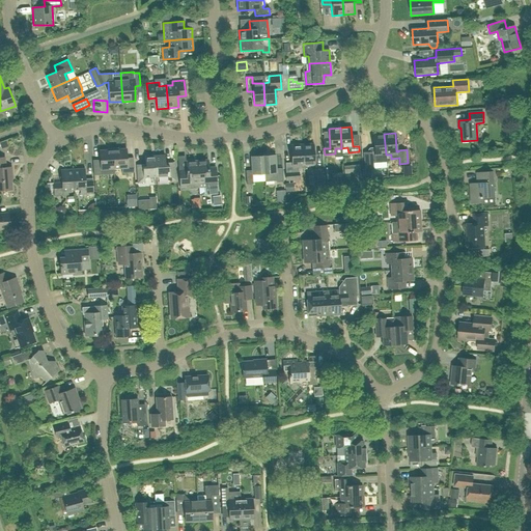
[(368,150),(368,152),(363,152),(364,169),(371,169),(373,169),(372,163),(386,162),(386,155),(384,134),(373,135),(373,147),(369,148),(368,150)]
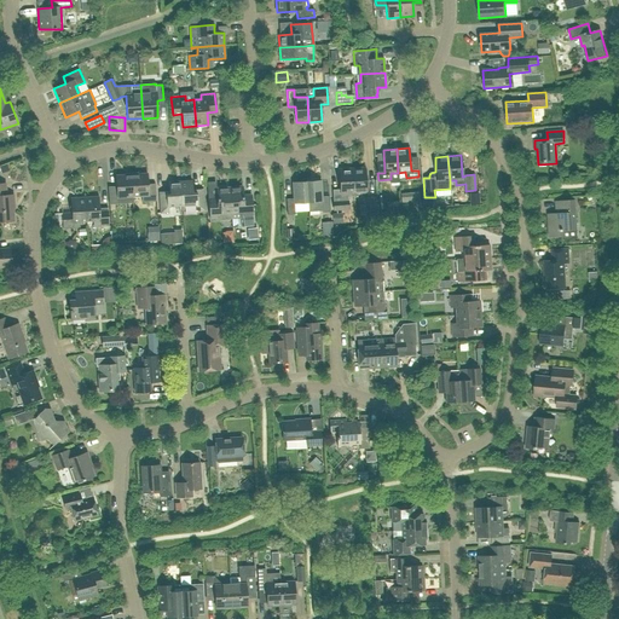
[(352,169),(353,194),(366,192),(364,168),(352,169)]
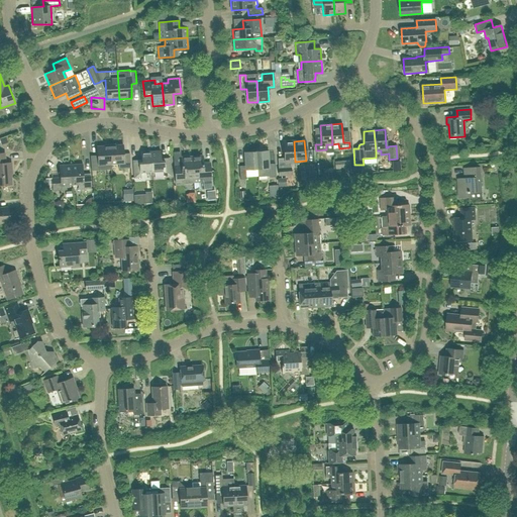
[(295,162),(294,141),(283,141),(284,158),(278,159),(279,176),(291,175),(290,162),(295,162)]
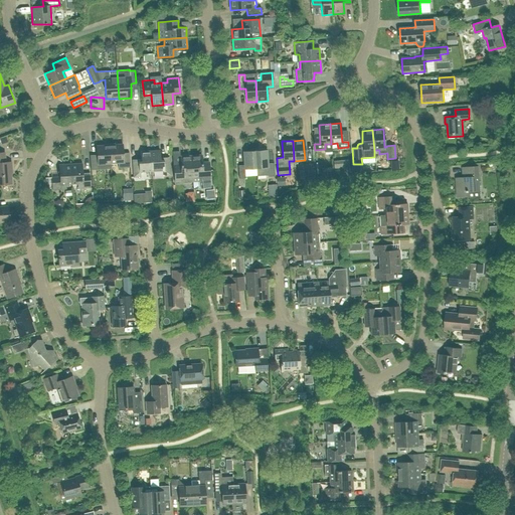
[(111,163),(110,145),(97,146),(97,155),(90,155),(91,170),(104,169),(104,164),(111,163)]
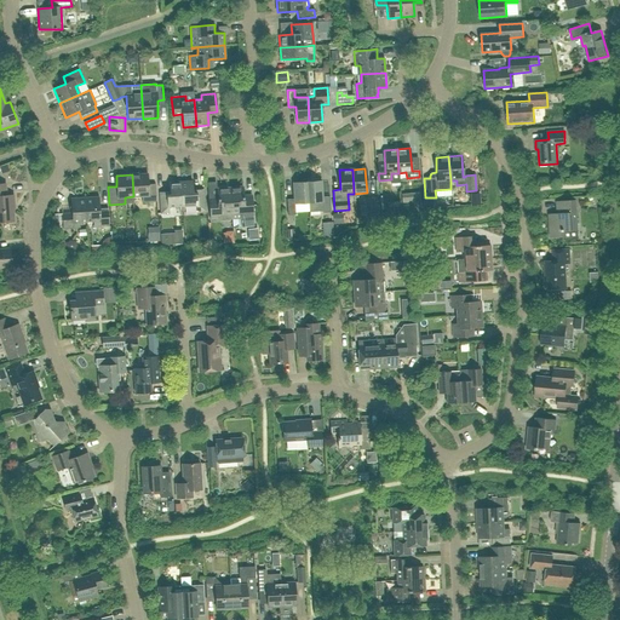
[(132,174),(133,196),(142,196),(142,202),(156,201),(155,184),(148,184),(147,174),(132,174)]
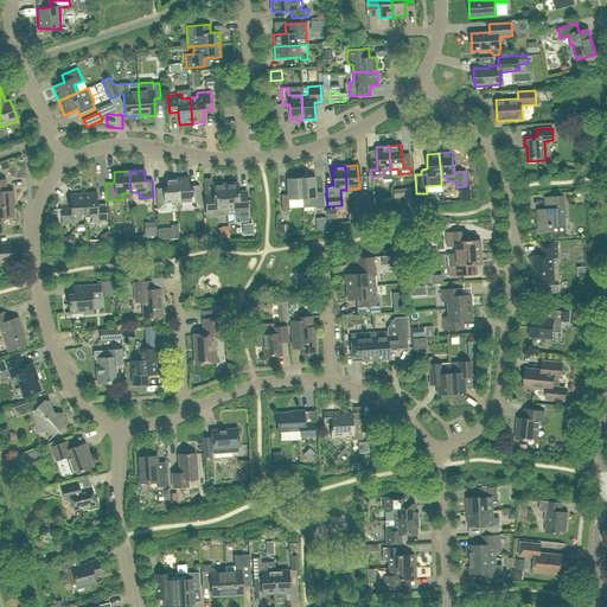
[(177,178),(178,202),(192,200),(192,206),(200,206),(199,185),(189,186),(187,177),(177,178)]
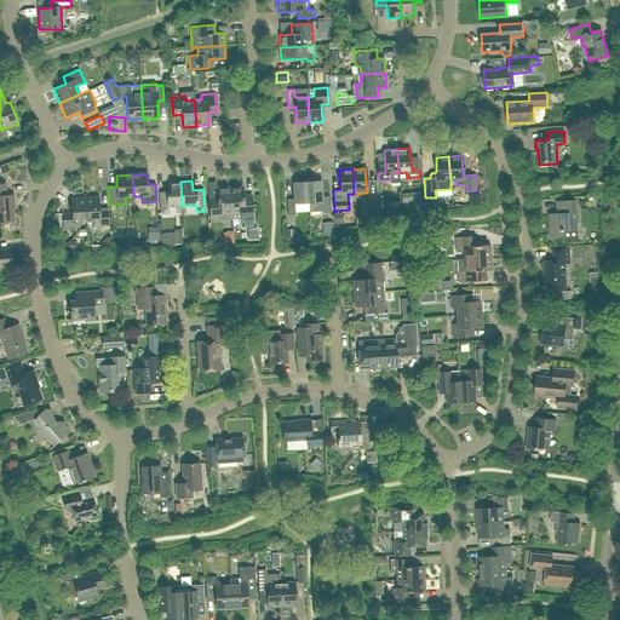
[(306,182),(309,204),(309,212),(323,211),(323,213),(331,212),(329,196),(322,197),(321,181),(306,182)]
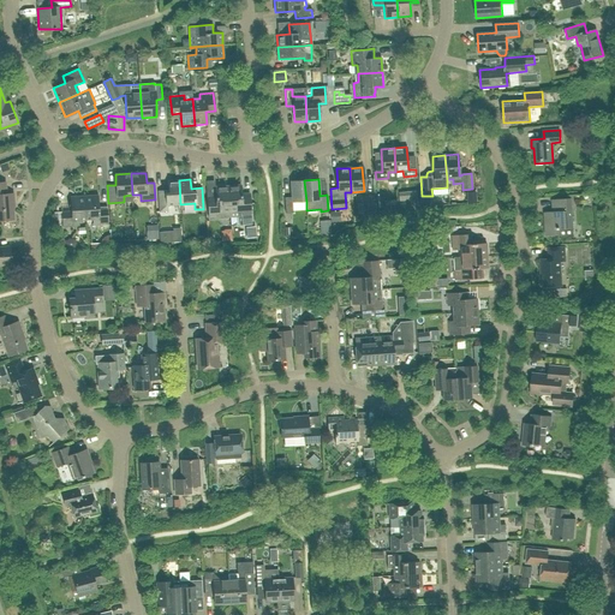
[(180,204),(179,180),(167,181),(168,190),(157,191),(159,212),(167,212),(167,206),(180,204)]
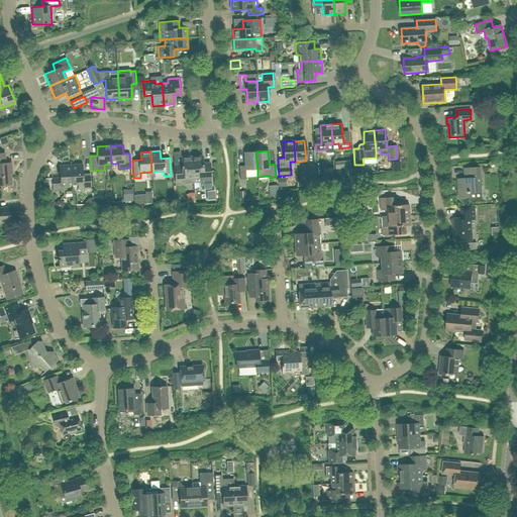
[(257,170),(255,151),(244,152),(245,166),(239,167),(239,180),(246,179),(245,171),(257,170)]
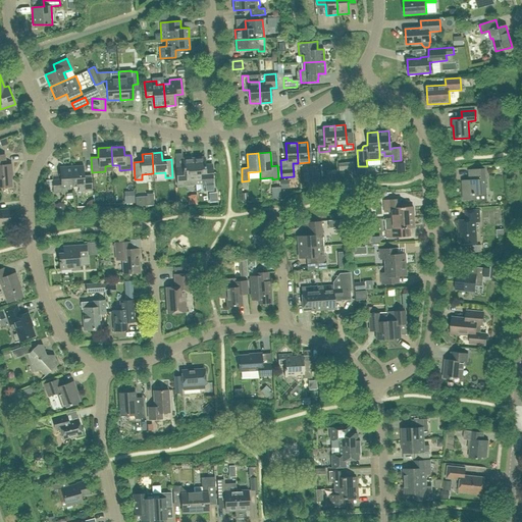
[(11,171),(11,164),(5,165),(4,155),(0,154),(0,187),(11,187),(10,172),(11,171)]
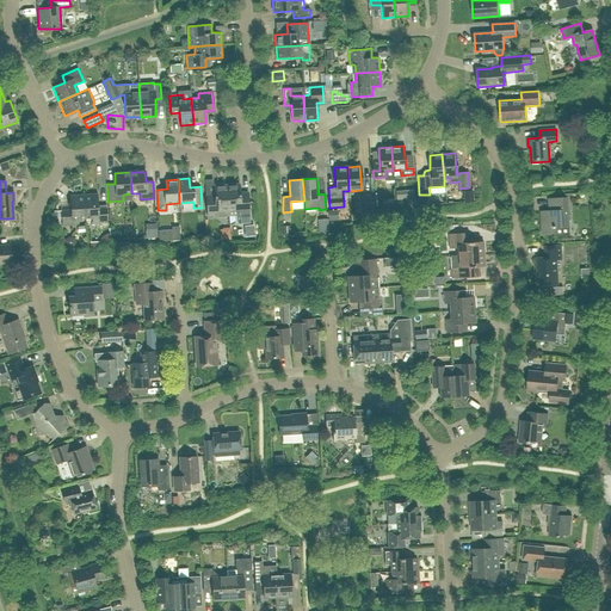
[(250,223),(250,217),(248,195),(240,196),(239,184),(226,185),(228,210),(236,209),(236,214),(240,214),(241,223),(250,223)]
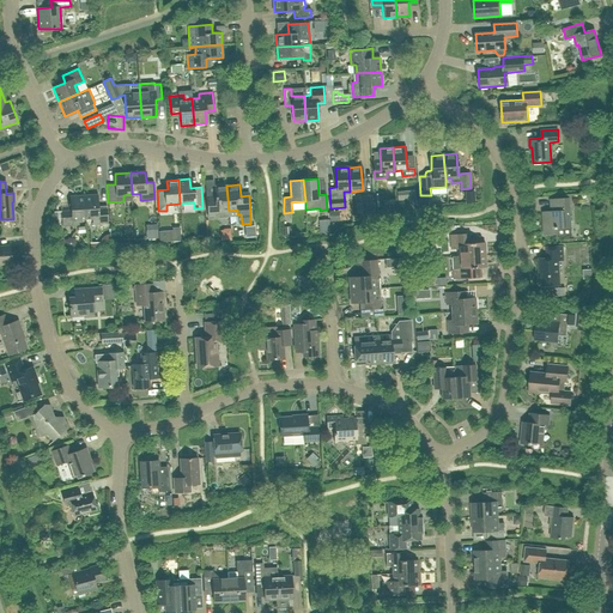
[(206,198),(206,199),(208,217),(222,216),(220,211),(229,211),(226,186),(214,187),(214,194),(212,194),(211,195),(211,198),(207,199),(207,198),(206,198)]
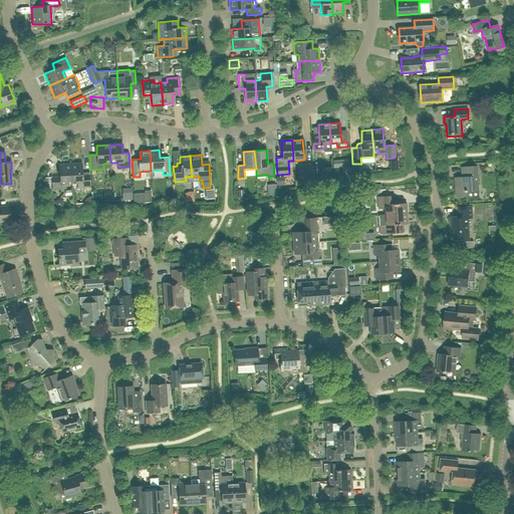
[(332,161),(333,170),(341,169),(340,160),(332,161)]
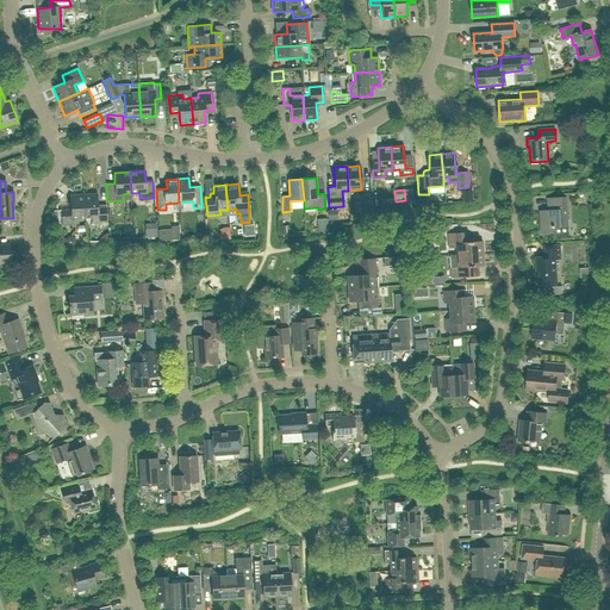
[(462,191),(464,201),(473,201),(472,190),(462,191)]
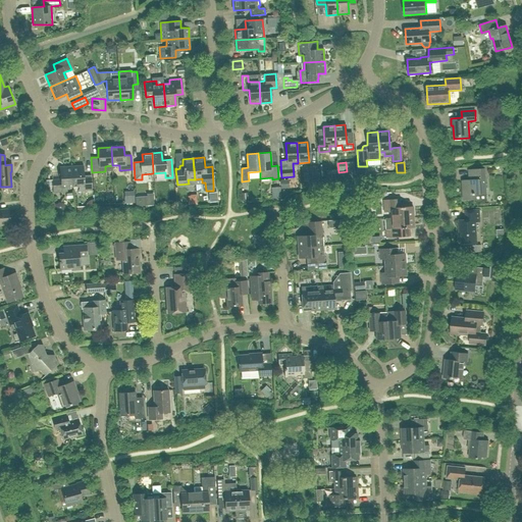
[(91,177),(84,178),(83,165),(71,166),(72,187),(79,187),(79,192),(92,191),(91,177)]
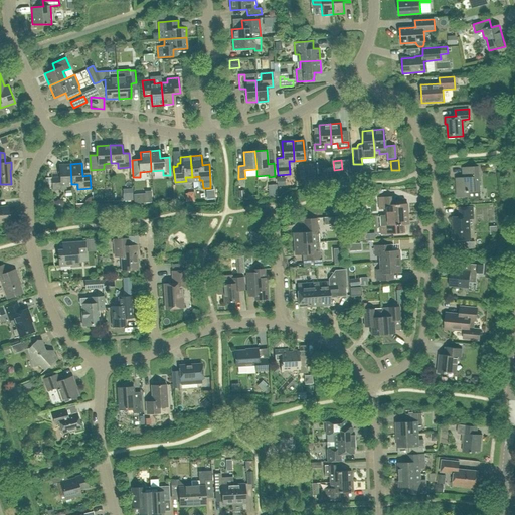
[(315,181),(313,163),(304,164),(306,182),(315,181)]
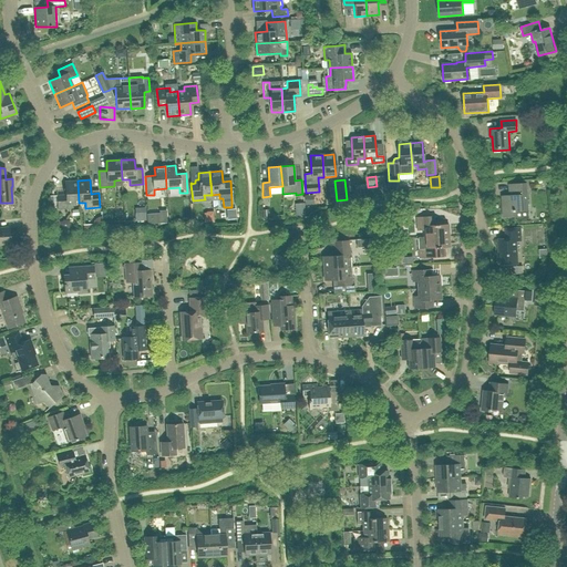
[(57,195),(58,209),(73,208),(72,204),(79,203),(78,181),(64,182),(65,195),(57,195)]
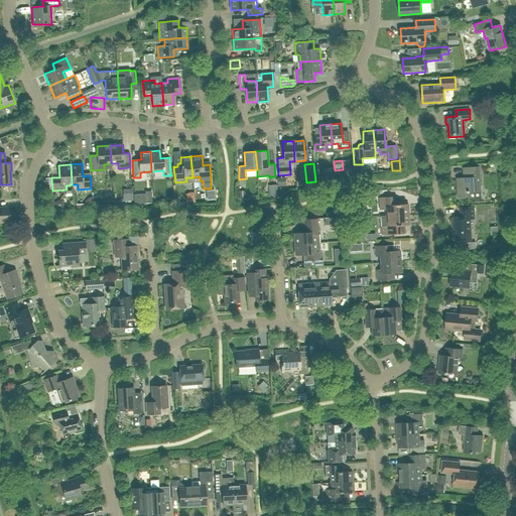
[(470,192),(481,191),(479,166),(463,167),(464,177),(457,178),(458,199),(470,198),(470,192)]
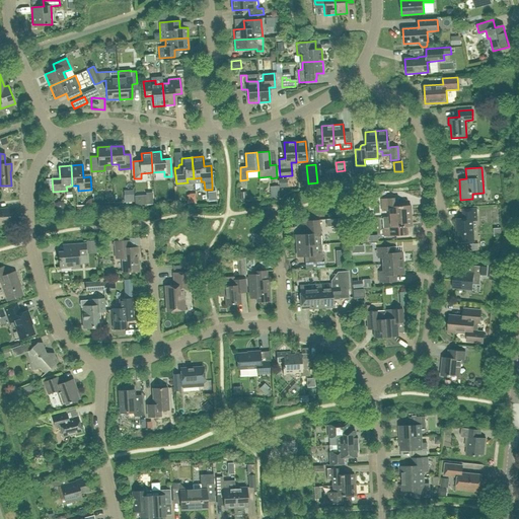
[(279,188),(287,188),(287,178),(279,178),(279,188)]
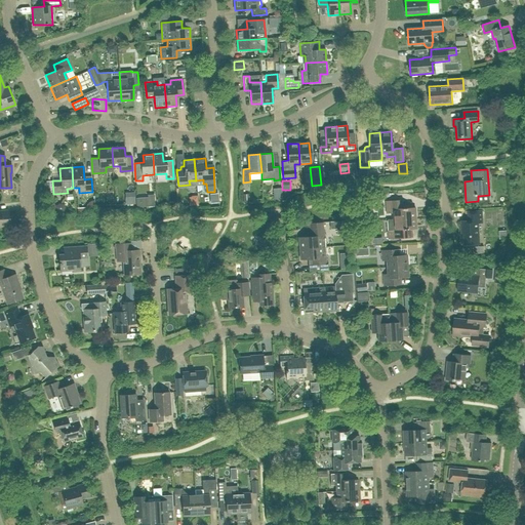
[(273,189),(274,201),(283,200),(282,188),(273,189)]
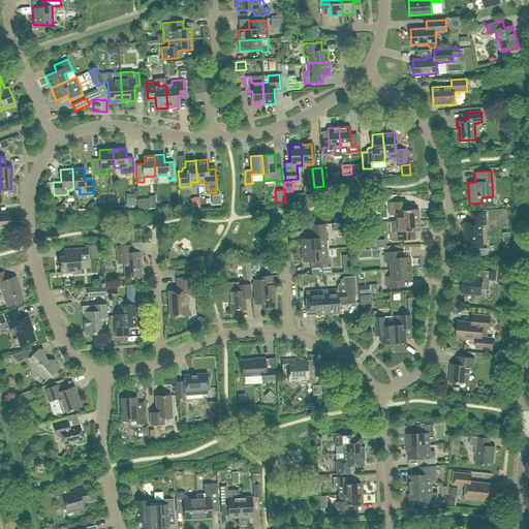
[(126,206),(136,206),(135,193),(125,194),(126,206)]
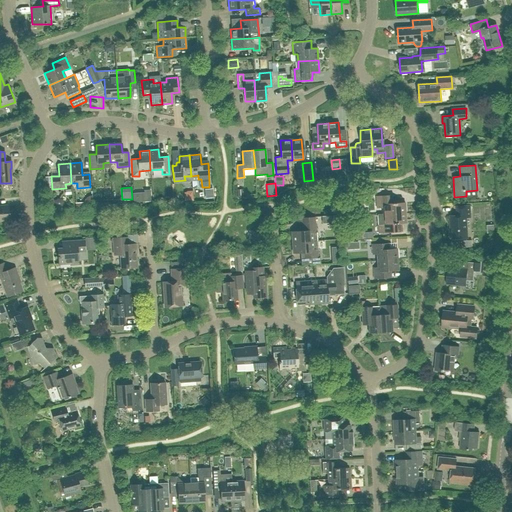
[(133,202),(144,201),(143,193),(132,193),(133,202)]
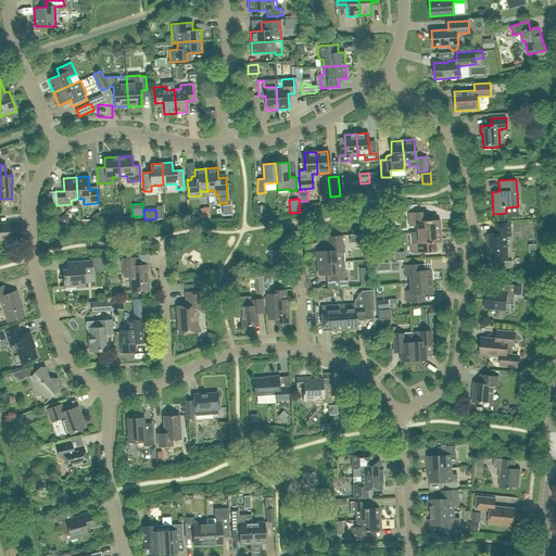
[(416,232),(440,231),(439,219),(425,220),(425,212),(408,213),(408,226),(415,226),(416,232)]
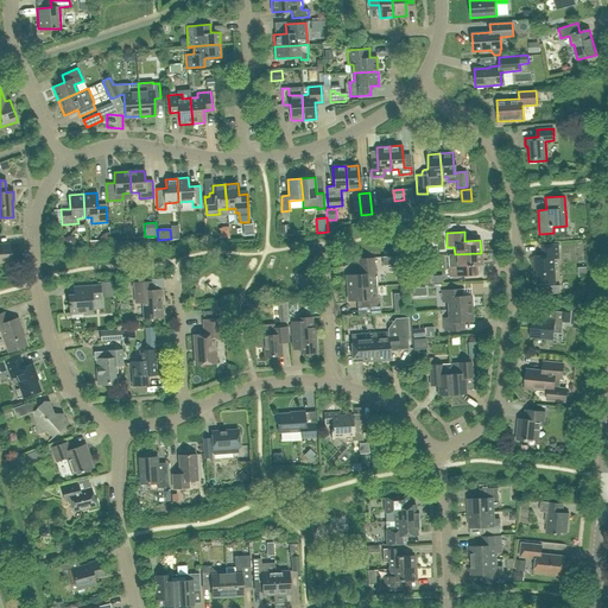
[(0,263),(11,263),(10,245),(0,245),(0,263)]
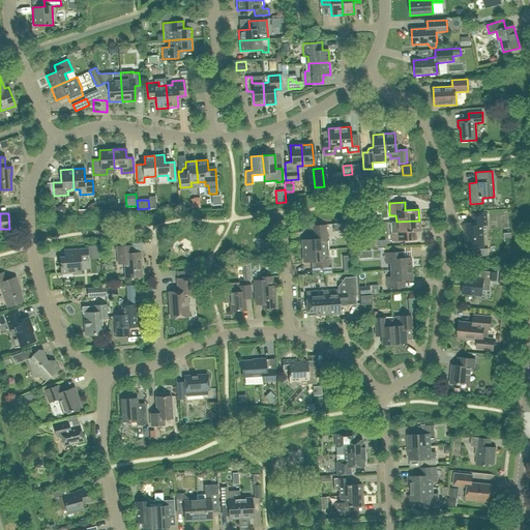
[(487,225),(487,213),(473,214),(473,223),(466,224),(467,234),(468,247),(483,246),(482,226),(487,225)]
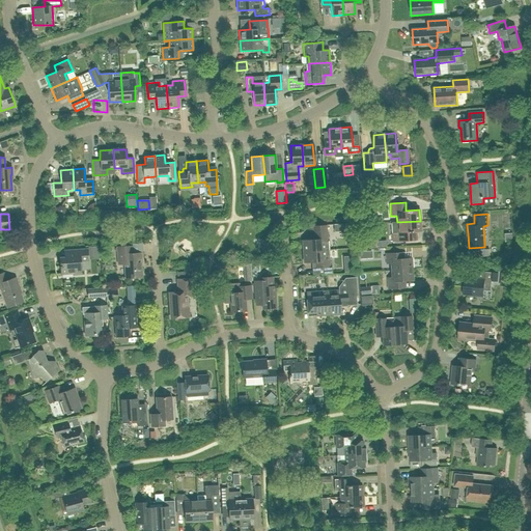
[(420,221),(397,222),(397,227),(391,228),(392,242),(408,241),(408,232),(421,231),(420,221)]
